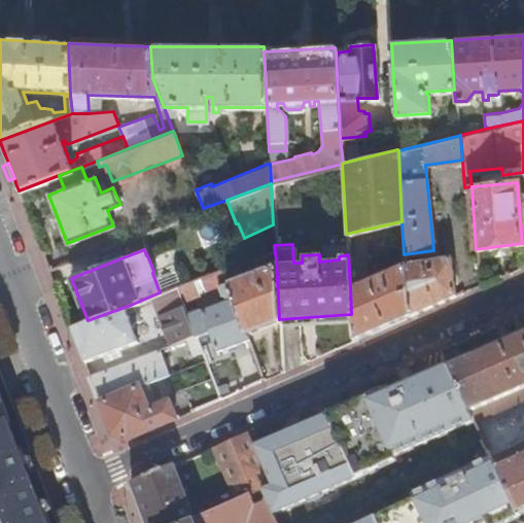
[(446,297),(454,293),(449,255),(404,263),(408,314),(446,297)]
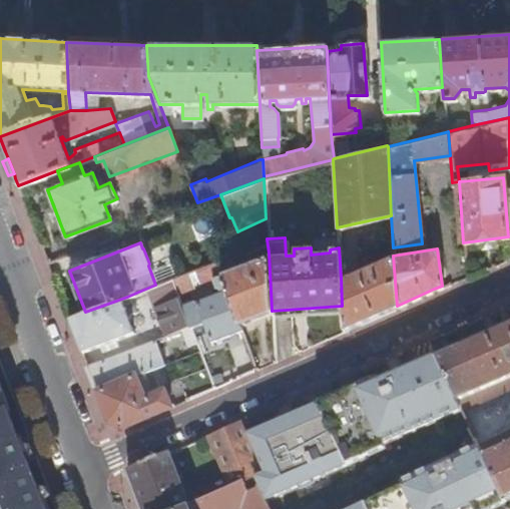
[(238,323),(272,311),(269,252),(261,256),(263,263),(221,279),(238,323)]
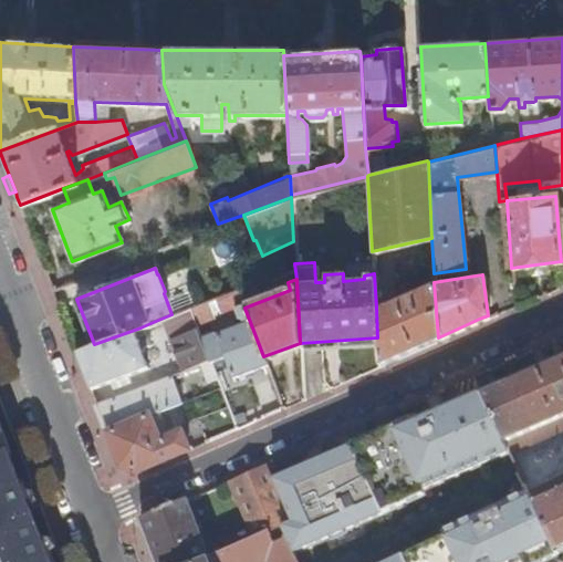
[(407,351),(438,337),(434,282),(376,306),(377,337),(379,363),(407,351)]
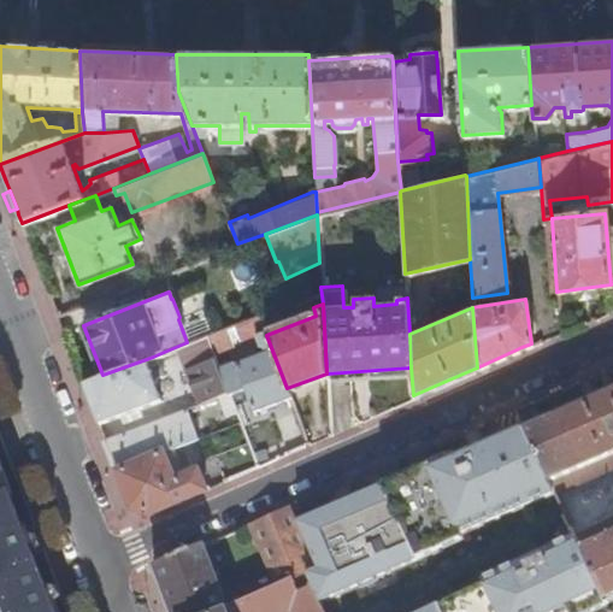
[(252,409),(288,395),(287,388),(266,335),(260,316),(237,324),(242,339),(255,334),(258,343),(263,349),(219,365),(228,389),(229,393),(243,387),(252,409)]
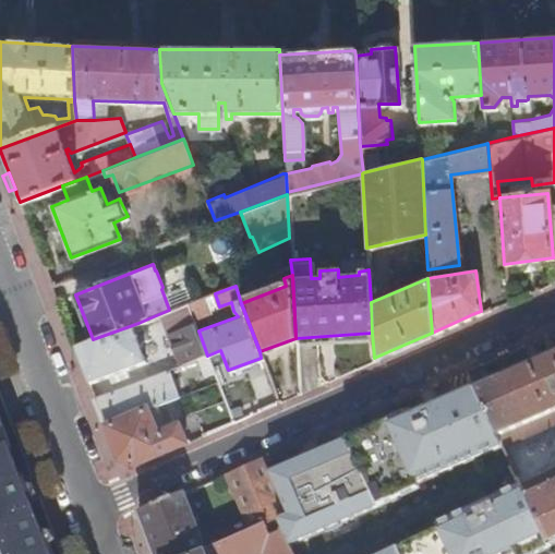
[(206,311),(201,299),(188,303),(193,317),(206,311)]
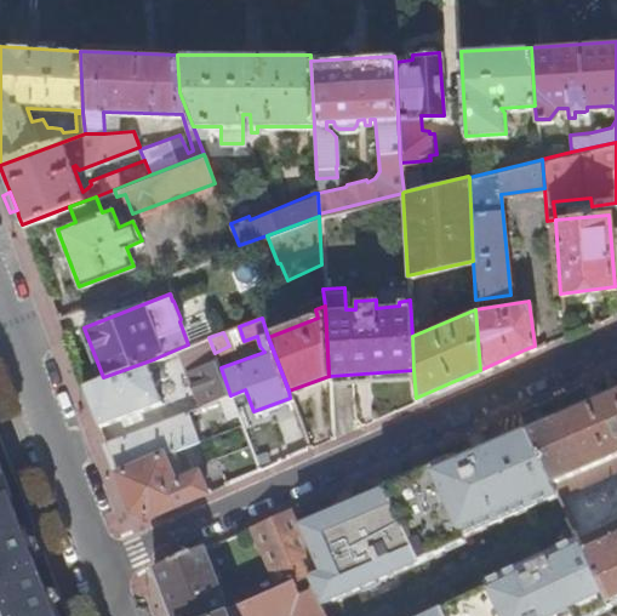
[(172,370),(215,353),(209,337),(188,344),(165,354),(172,370)]
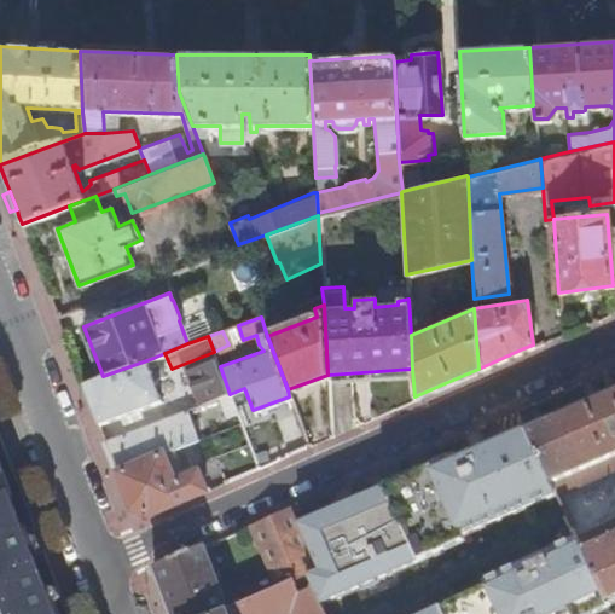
[(199,403),(228,391),(220,366),(215,357),(186,369),(199,403)]
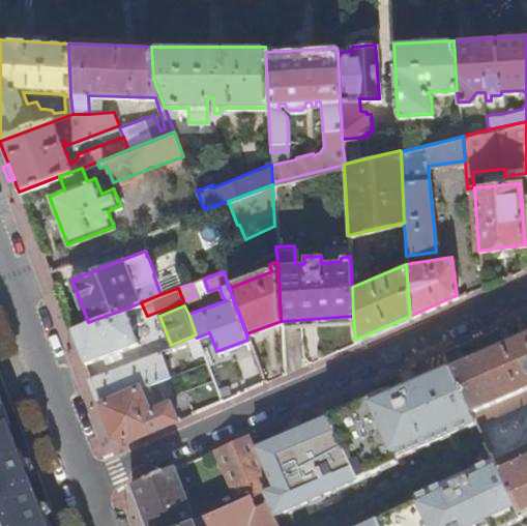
[(77,345),(84,362),(137,341),(127,313),(133,310),(132,307),(88,322),(71,328),(77,345)]
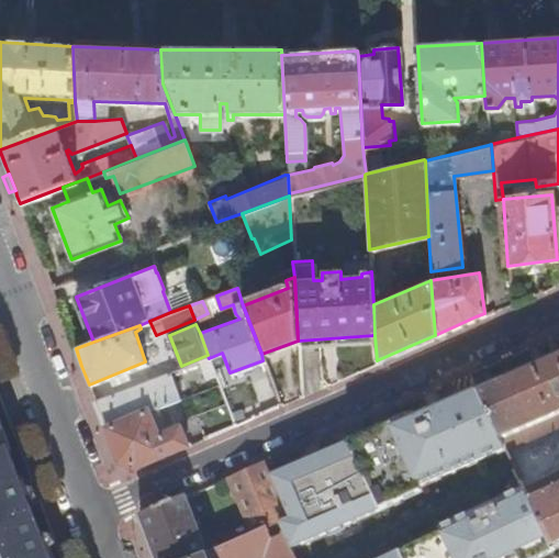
[(558,348),(474,386),(503,446),(504,448),(558,423),(558,348)]
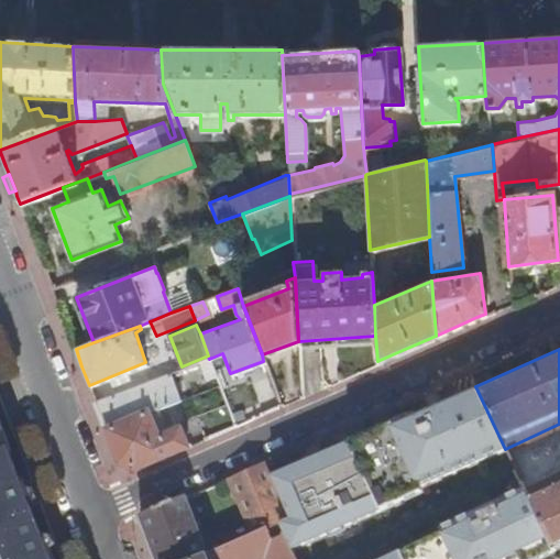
[(156,458),(187,445),(178,426),(158,435),(150,410),(218,383),(209,359),(208,355),(182,366),(95,401),(108,434),(119,462),(133,469),(156,458)]
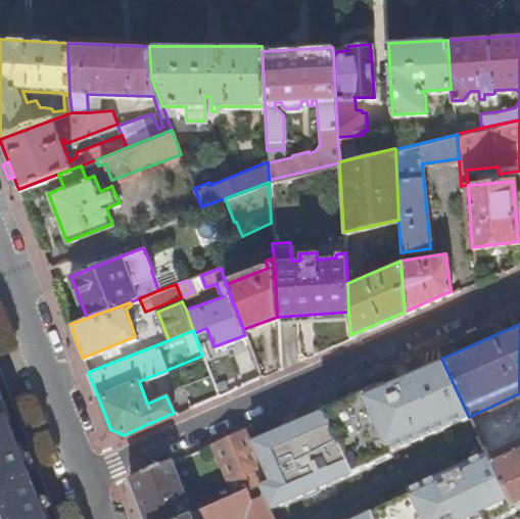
[(441,359),(315,410),(344,473),(468,415),(441,359)]
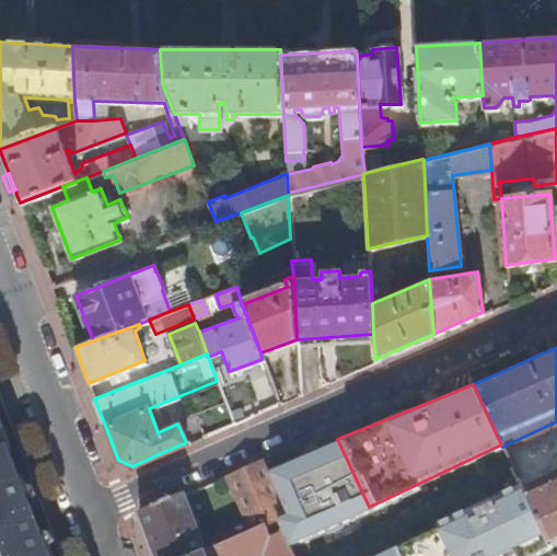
[(369,507),(337,439),(260,472),(279,516),(267,521),(274,533),(280,546),(369,507)]
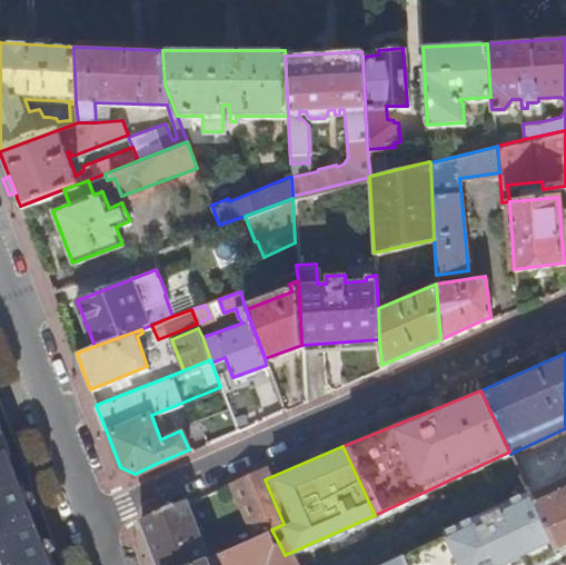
[(0,564),(49,564),(40,538),(8,453),(0,456),(0,564)]
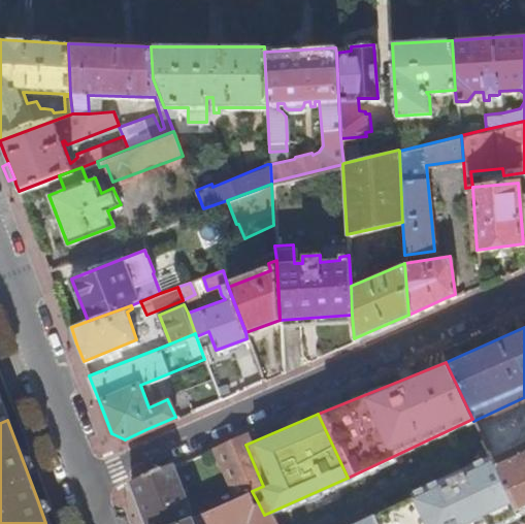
[(245,445),(240,433),(206,448),(230,501),(252,491),(263,486),(245,445)]
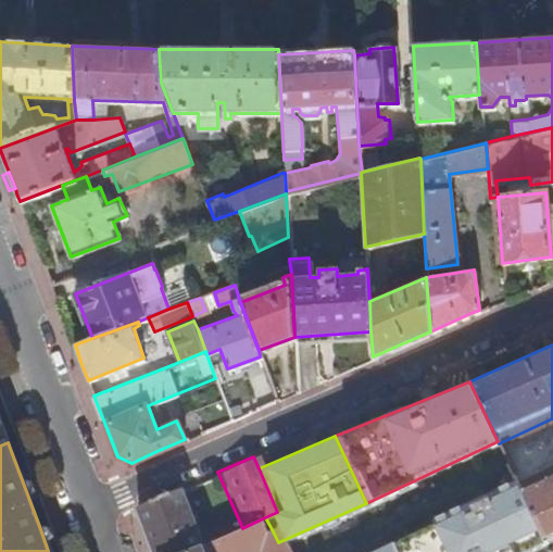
[(525,521),(536,543),(552,535),(552,462),(508,483),(525,521)]
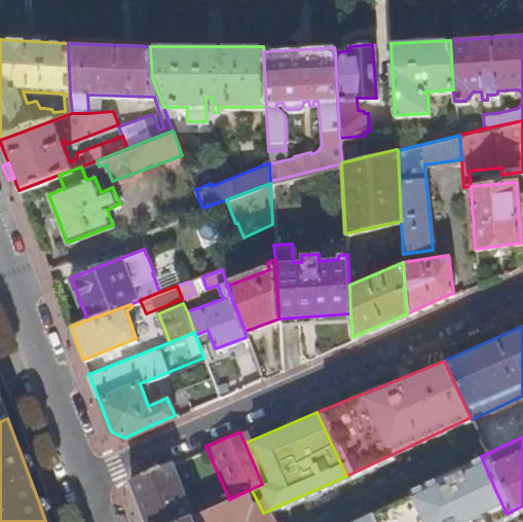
[(496,492),(481,456),(365,514),(368,521),(465,521),(502,506),(496,492)]
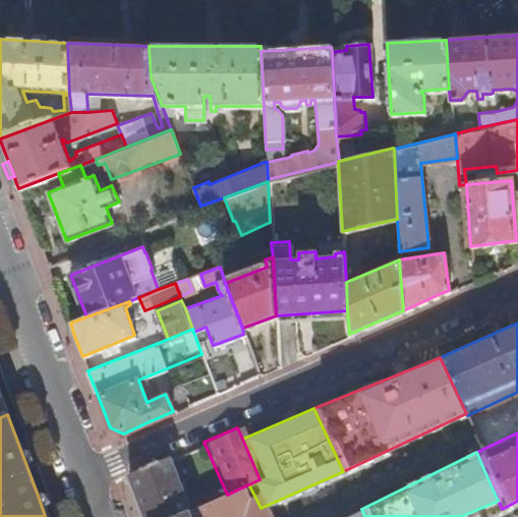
[(184,491),(170,456),(128,474),(138,502),(144,516),(176,516),(191,511),(185,497),(192,494),(190,487),(184,491)]
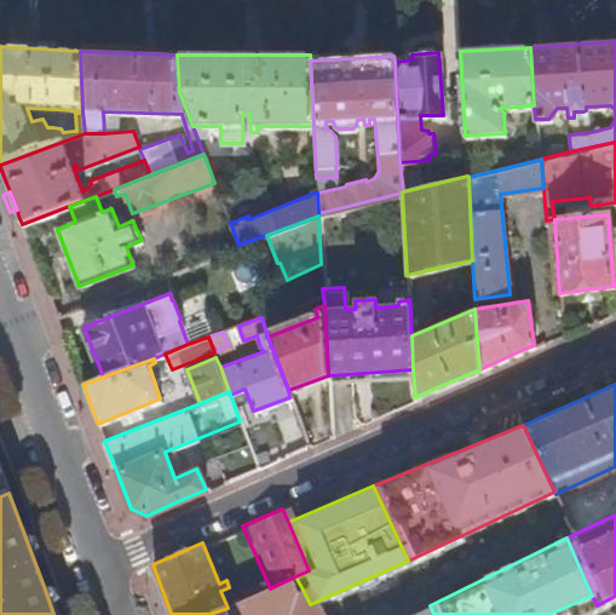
[(228,608),(209,614),(283,614),(286,614),(285,614),(315,614),(303,590),(299,592),(293,579),(278,585),(270,588),(228,608)]
